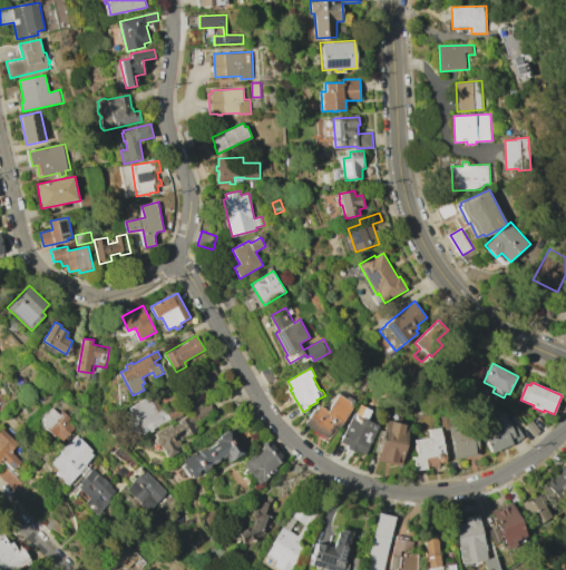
[(157,393),(165,408),(166,408),(167,410),(178,403),(185,415),(173,421),(172,419),(146,433),(132,406),(157,393)]
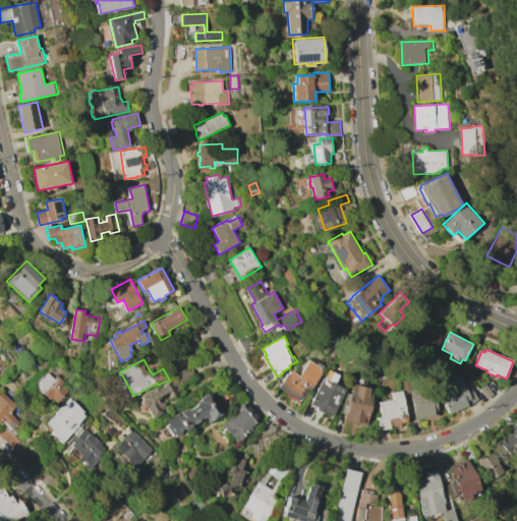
[(288,373),(289,374),(292,369),(295,371),(297,367),(304,371),(310,360),(318,364),(320,361),(326,365),(322,371),(323,372),(311,391),(307,388),(300,401),(279,388),(288,373)]
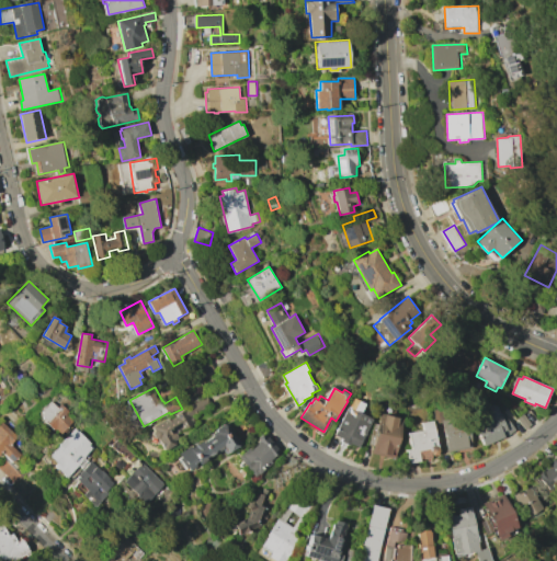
[(208,397),(213,405),(194,416),(196,421),(195,422),(196,425),(179,434),(181,438),(178,441),(179,444),(167,450),(160,437),(157,438),(154,433),(157,431),(155,426),(208,397)]
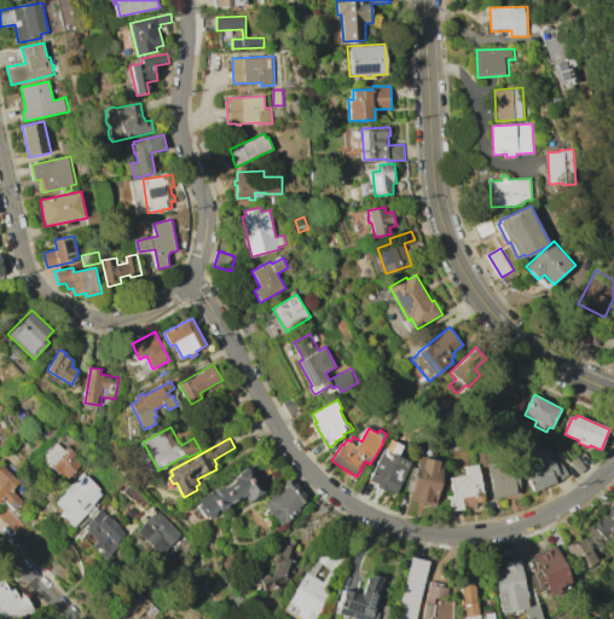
[(58,443),(65,450),(69,446),(85,463),(69,478),(62,470),(59,473),(50,463),(51,461),(45,455),(58,443)]
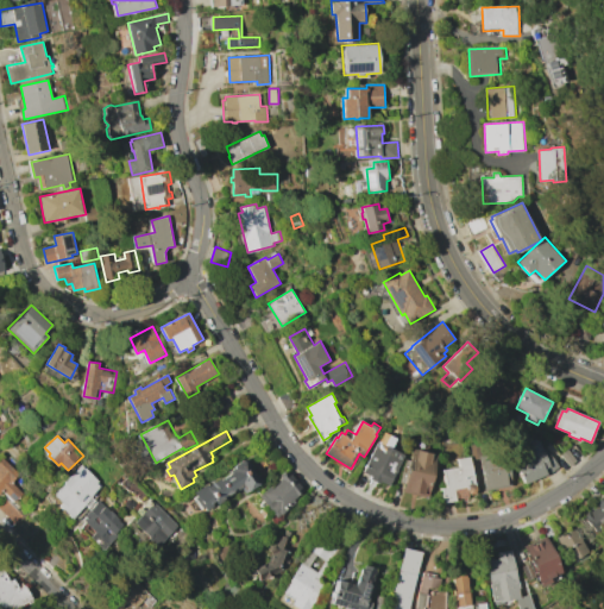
[(548,475),(526,484),(516,463),(534,454),(529,443),(539,439),(552,468),(546,470),(548,475)]
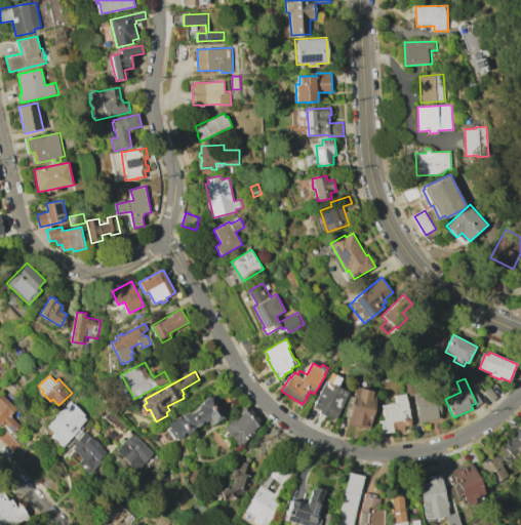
[(328,379),(351,392),(337,418),(330,414),(329,416),(321,412),(322,410),(314,406),(328,379)]
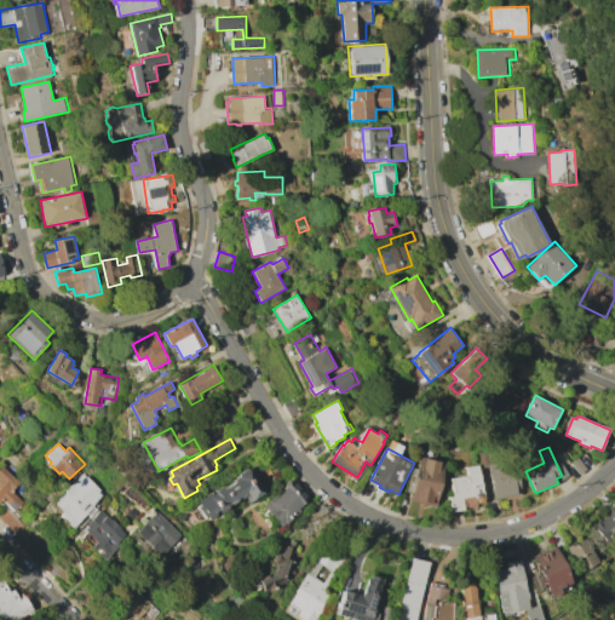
[(492,451),(494,463),(518,458),(524,494),(495,499),(490,466),(483,468),(481,452),(492,451)]
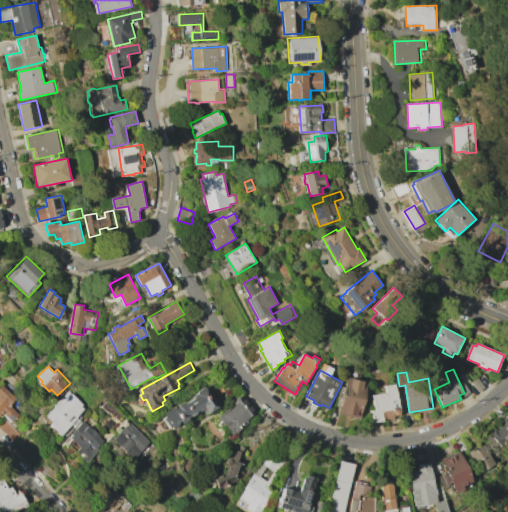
[(349,376),(371,382),(362,418),(340,413),(349,376)]
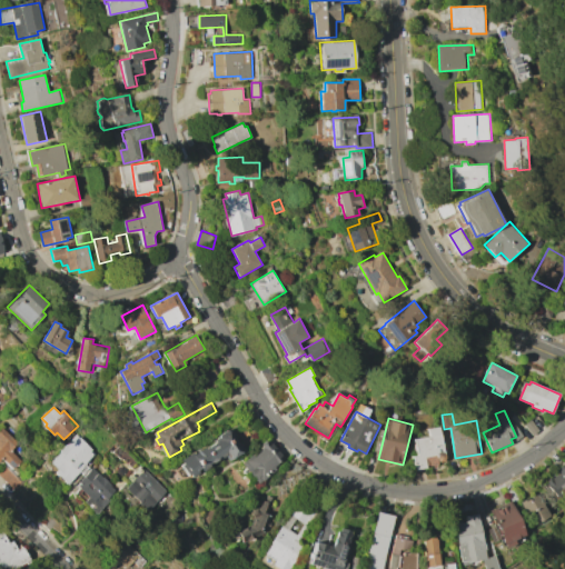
[(533,419),(541,430),(535,436),(526,425),(533,419)]
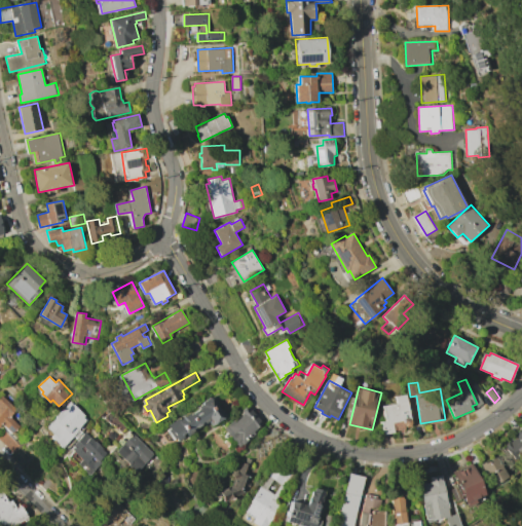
[(0,397),(3,393),(19,409),(11,416),(22,426),(13,435),(3,424),(0,427),(0,397)]
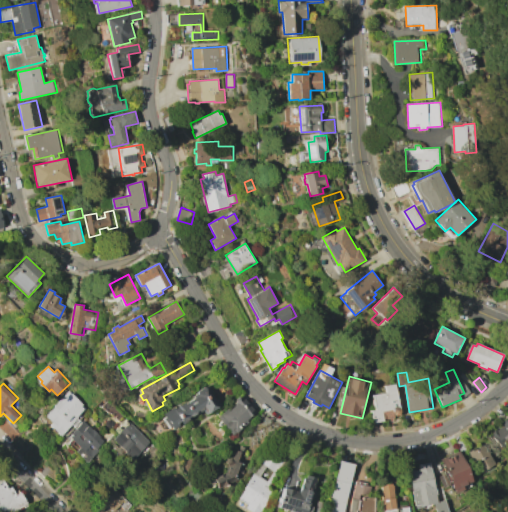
[(377,409),(374,394),(388,392),(387,385),(397,383),(402,412),(401,414),(397,415),(395,414),(394,412),(395,417),(384,419),(384,420),(374,422),(373,410),(377,409)]
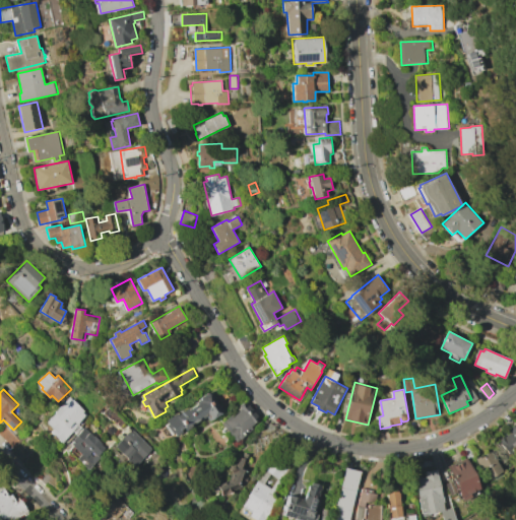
[(199,402),(198,400),(209,392),(223,413),(212,420),(209,416),(205,419),(204,417),(195,424),(197,425),(179,437),(176,434),(174,435),(168,425),(170,424),(168,421),(188,407),(189,409),(199,402)]
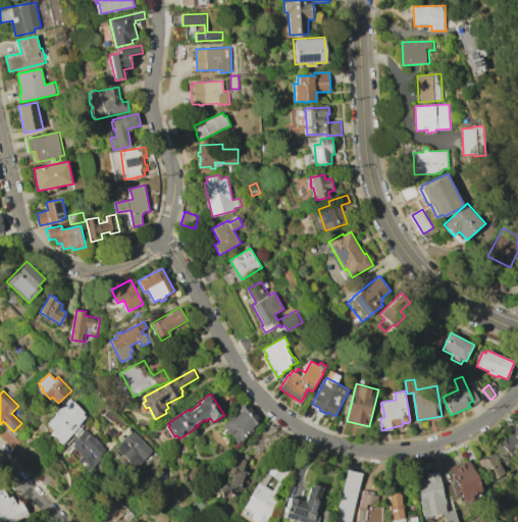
[(71,399),(90,416),(62,444),(52,434),(55,431),(47,424),(71,399)]
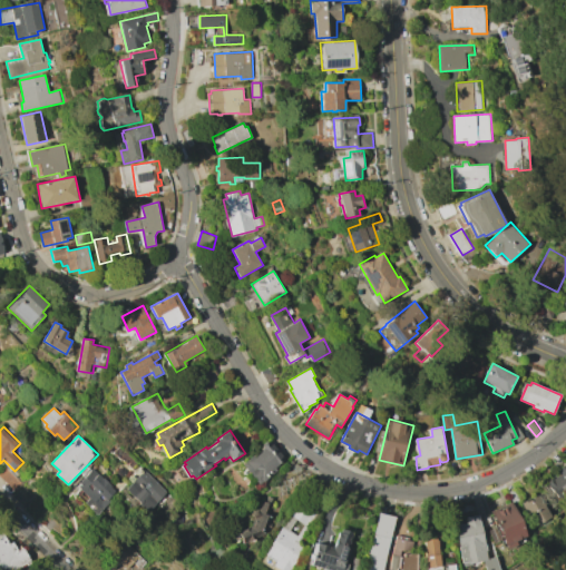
[(246,462),(245,461),(252,455),(253,458),(261,451),(257,448),(270,439),(285,458),(275,467),(279,470),(261,484),(244,464),(246,462)]
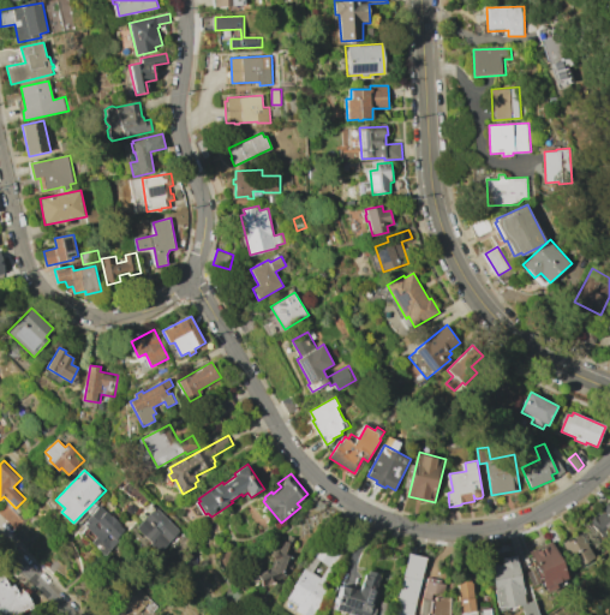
[(609,541),(608,542),(587,519),(609,500),(609,541)]
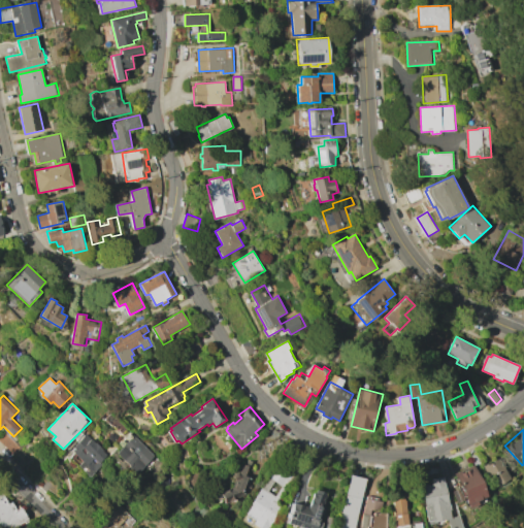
[(23,448),(15,455),(0,439),(0,436),(6,431),(23,448)]
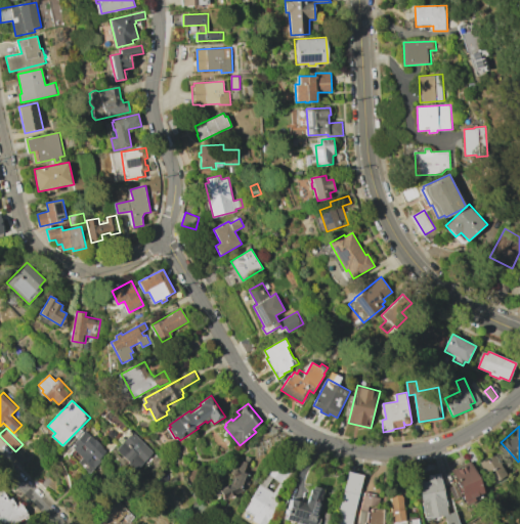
[(82,457),(72,446),(86,431),(109,451),(89,472),(78,462),(82,457)]
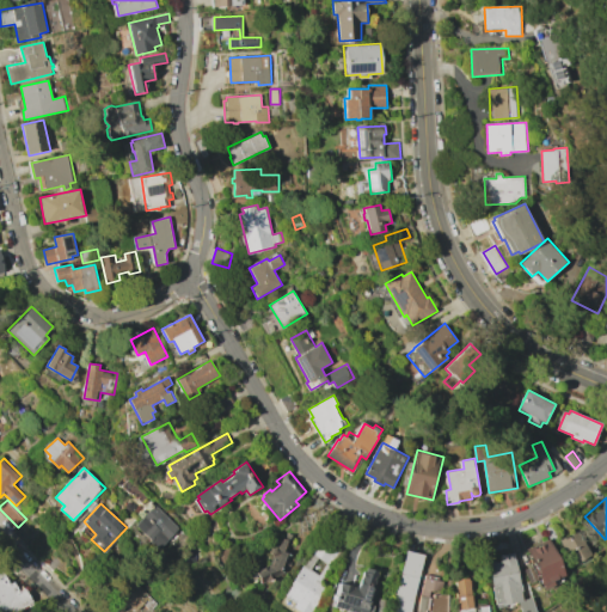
[(155,503),(182,527),(160,549),(135,525),(155,503)]
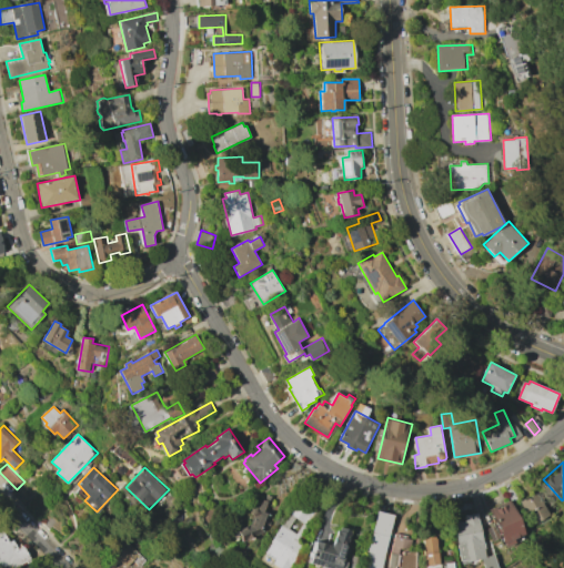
[(254,524),(265,493),(279,498),(269,528),(270,530),(247,541),(241,529),(254,524)]
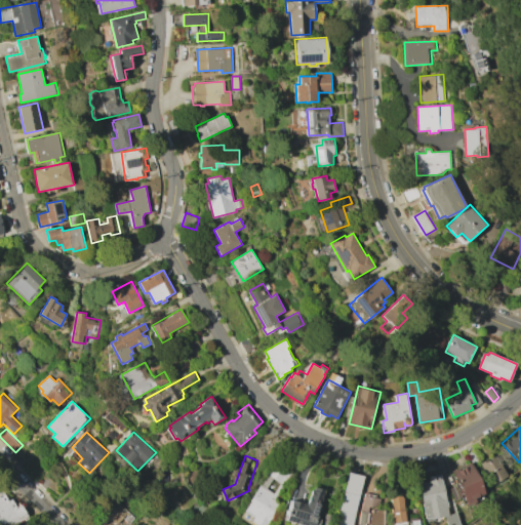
[(495,455),(507,475),(491,484),(480,463),(495,455)]
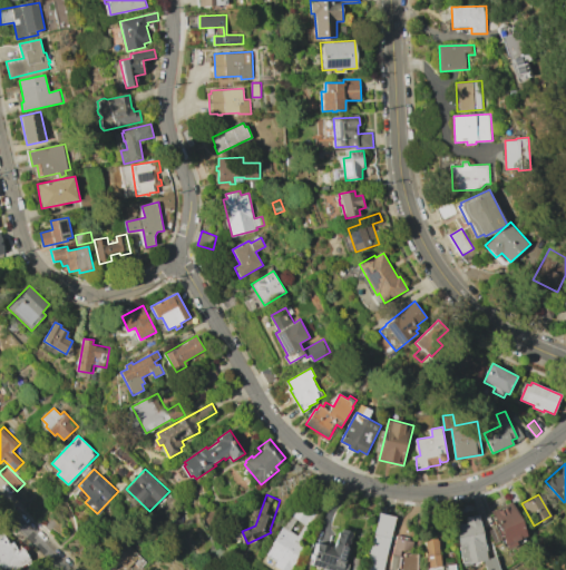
[(269,556),(266,554),(300,499),(320,511),(301,542),(306,547),(292,569),(276,569),(264,562),(269,556)]
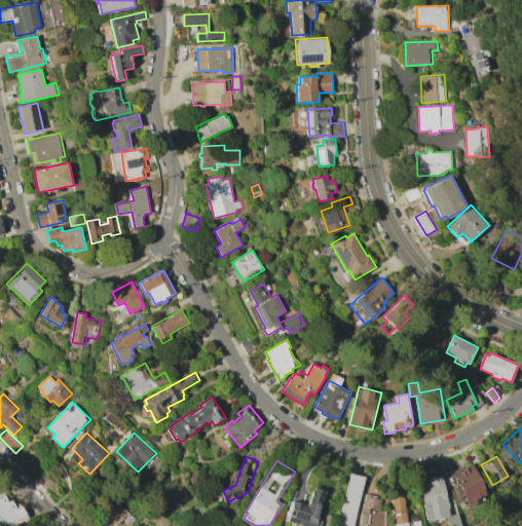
[(472,462),(485,494),(476,498),(478,503),(469,508),(464,498),(457,501),(451,489),(458,486),(452,471),(472,462)]
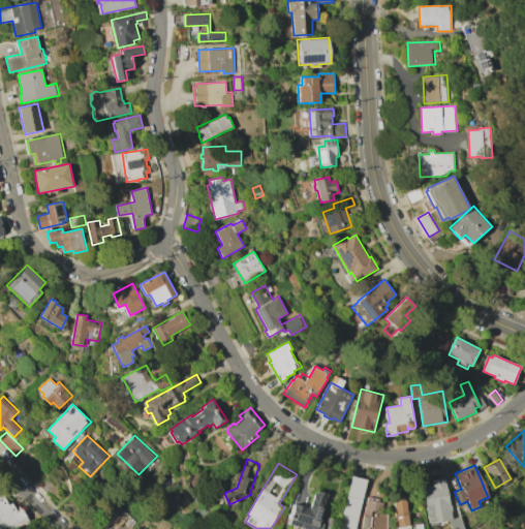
[(341,528),(352,475),(368,479),(357,528),(341,528)]
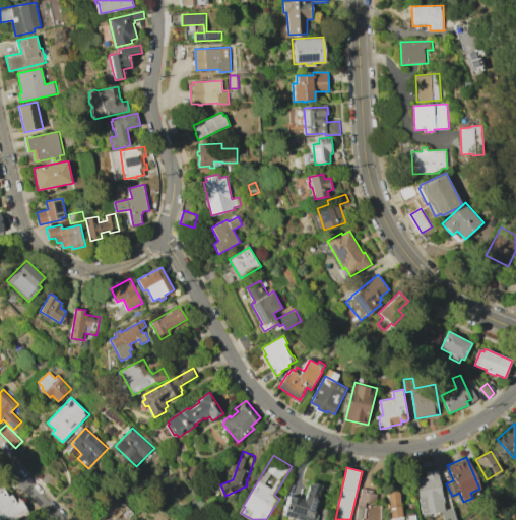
[(426,477),(425,471),(436,469),(445,510),(453,508),(455,519),(443,519),(442,511),(424,515),(424,513),(422,513),(414,479),(426,477)]
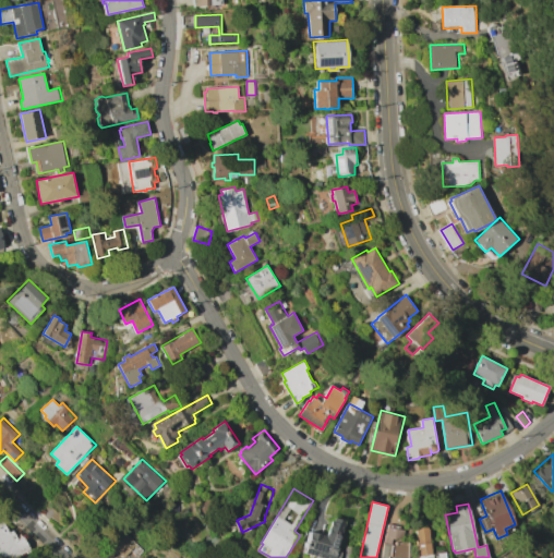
[(32,548),(13,557),(0,557),(0,512),(10,532),(14,530),(19,538),(25,536),(32,548)]
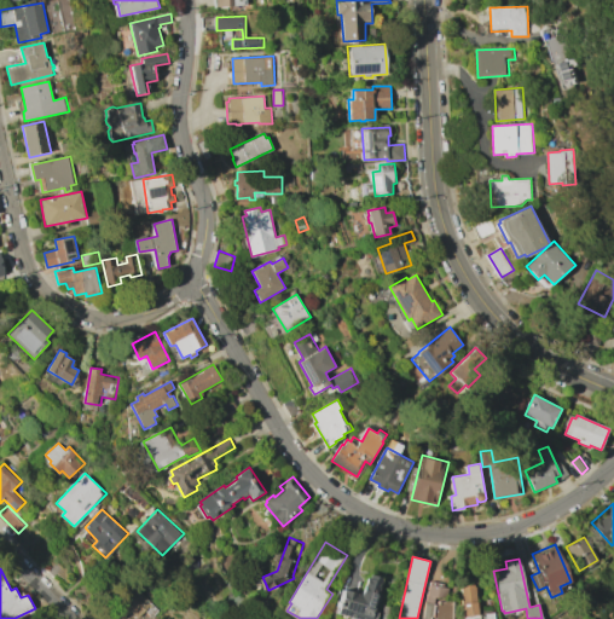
[(355,618),(337,613),(345,590),(363,595),(370,573),(384,578),(374,612),(380,614),(377,618),(355,618)]
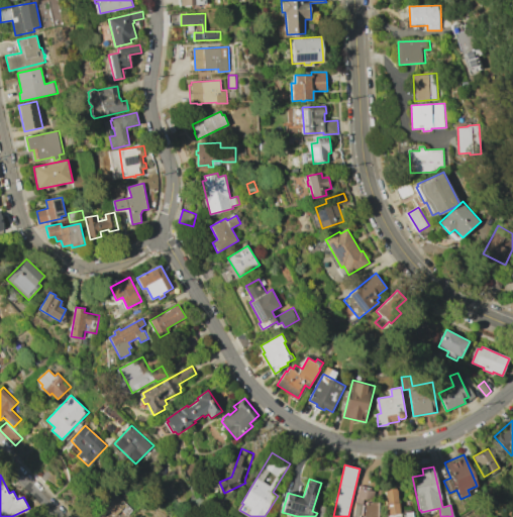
[(112,488),(135,510),(129,516),(122,509),(116,516),(109,510),(102,516),(99,516),(92,509),(112,488)]
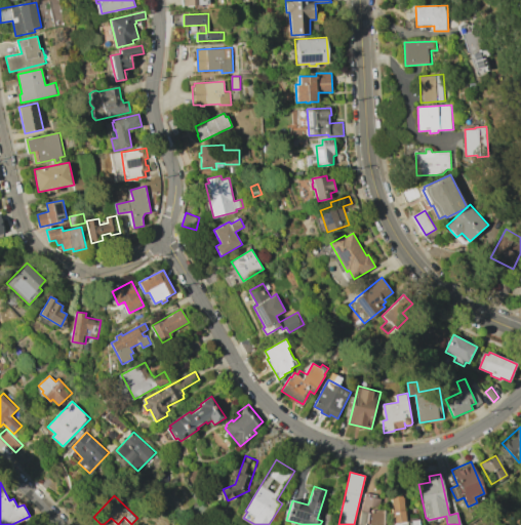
[(394,512),(392,496),(402,495),(403,497),(404,497),(406,521),(419,520),(419,524),(393,524),(392,512),(394,512)]
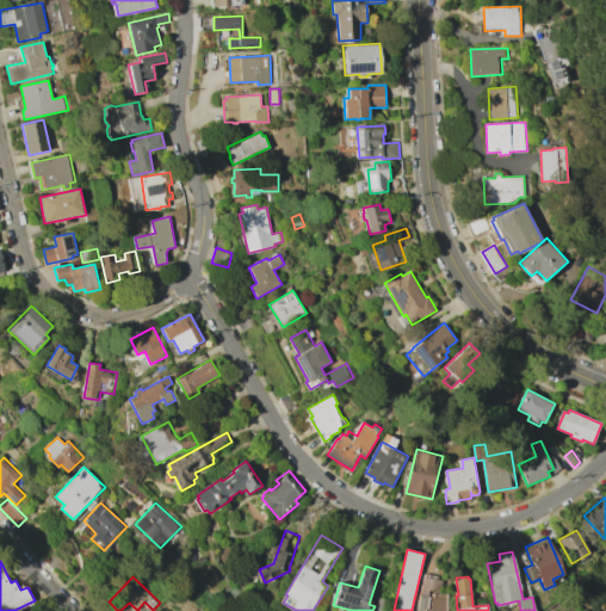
[(418,610),(424,578),(444,579),(443,593),(449,593),(447,610),(418,610)]
